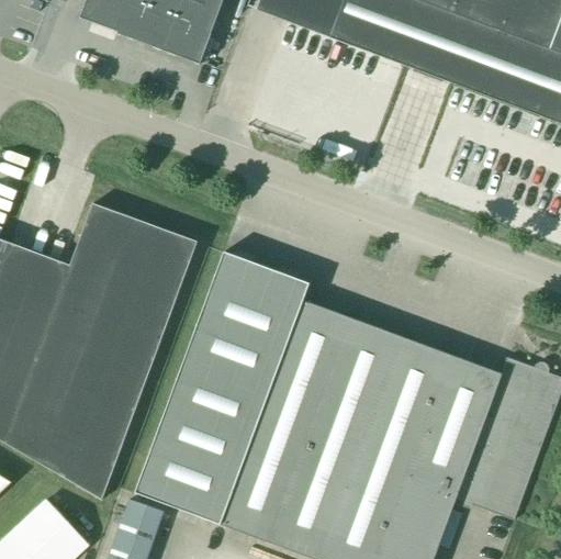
[(199,64),(211,33),(210,32),(222,0),(85,0),(79,17),(118,31),(116,33),(199,64)]
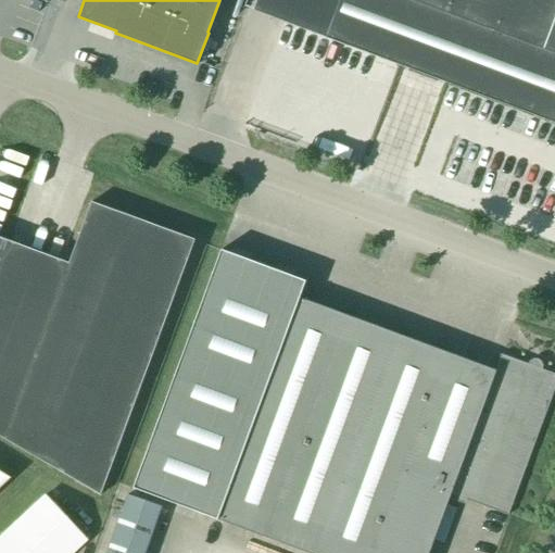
[(339,0),(326,36),(554,121),(554,0),(339,0)]
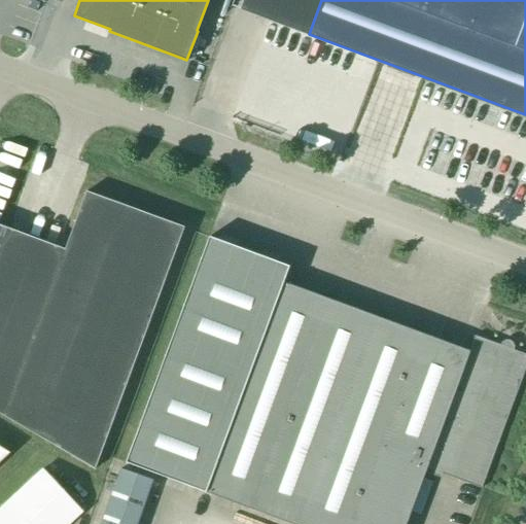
[(88,189),(66,247),(4,414),(96,467),(185,225),(88,189)]
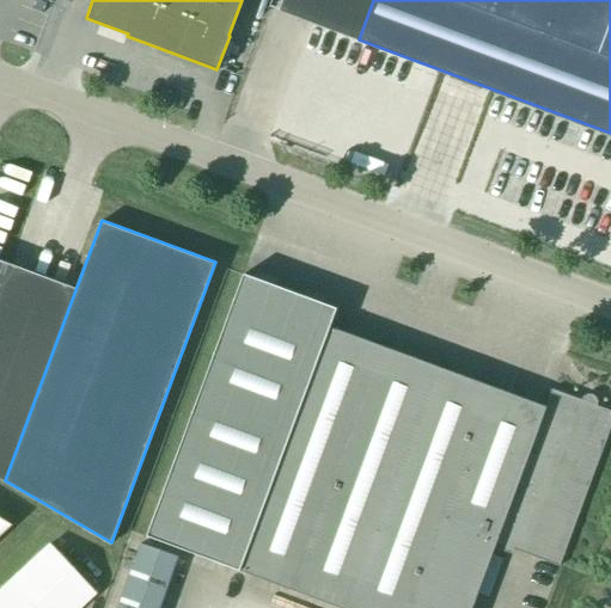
[(0,477),(5,480),(77,287),(0,258),(0,477)]
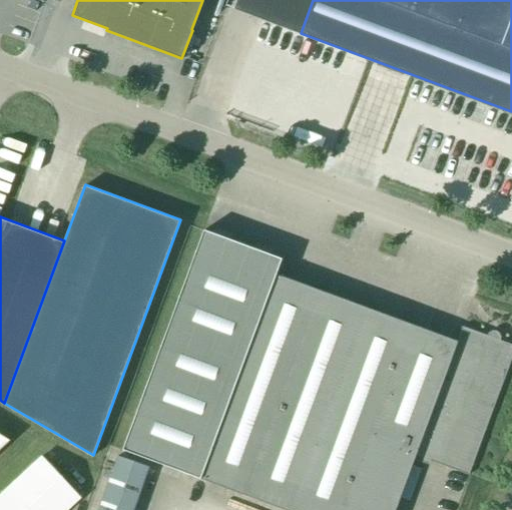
[(203,228),(122,449),(289,509),(395,509),(415,458),(424,461),(426,457),(469,473),(511,357),(511,343),(462,325),(457,340),(276,273),(282,258),(203,228)]
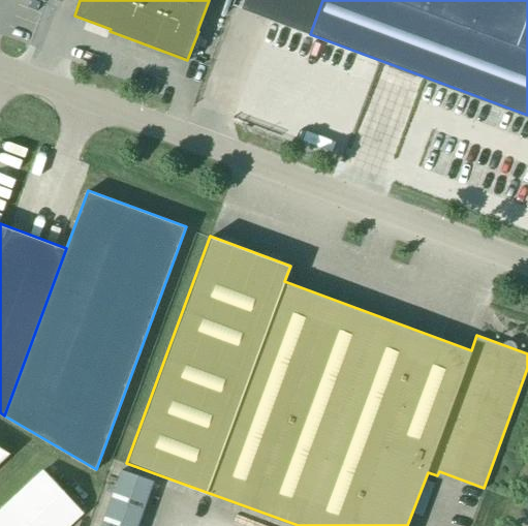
[(0,462),(11,453),(0,445),(0,462)]
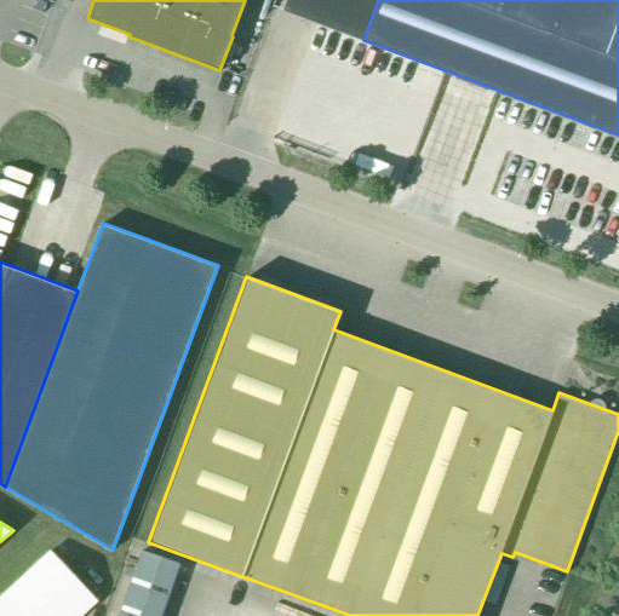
[(160,615),(179,562),(143,548),(119,615),(160,615)]
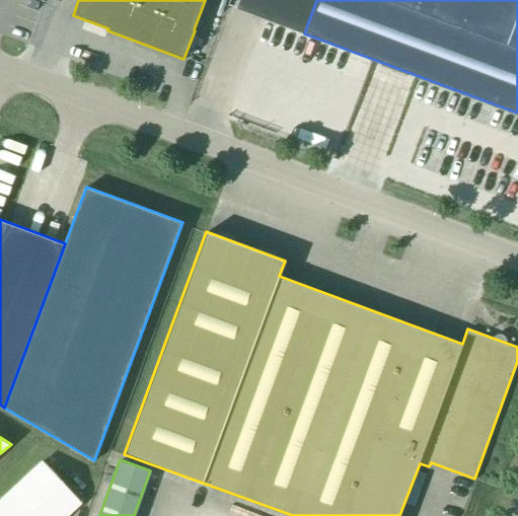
[(44,460),(0,500),(0,515),(67,515),(83,502),(44,460)]
